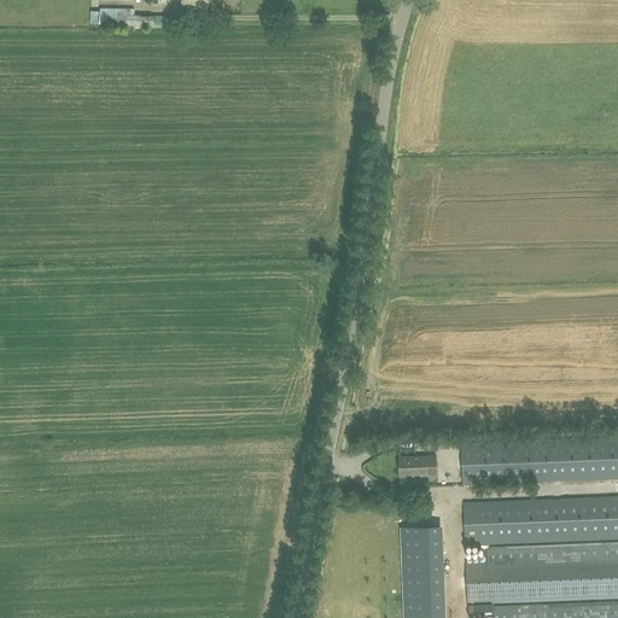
[(135,16),(135,9),(99,7),(99,24),(178,25),(178,16),(135,16)]
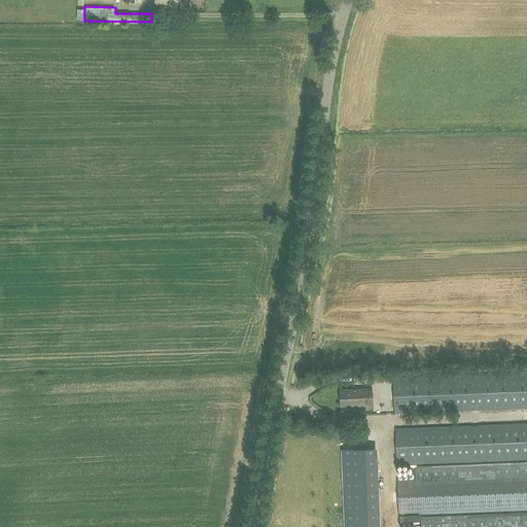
[(526,372),(393,378),(394,414),(526,408),(526,372)]
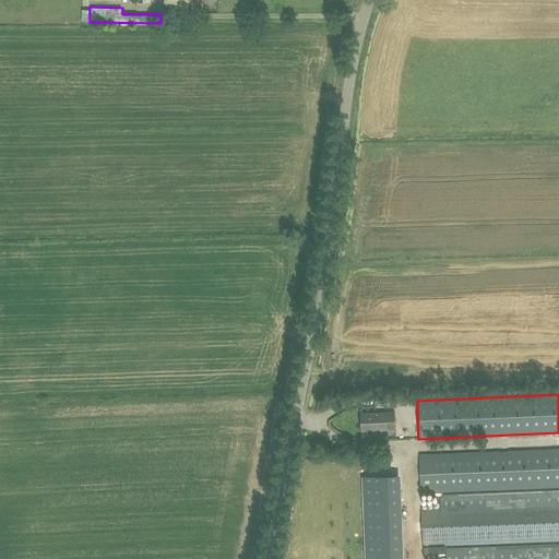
[(360,414),(361,430),(395,429),(394,413),(360,414)]
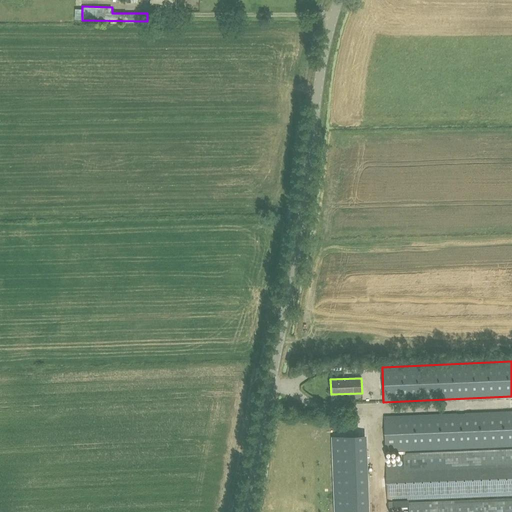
[(511,410),(384,416),(385,451),(511,446),(511,410)]
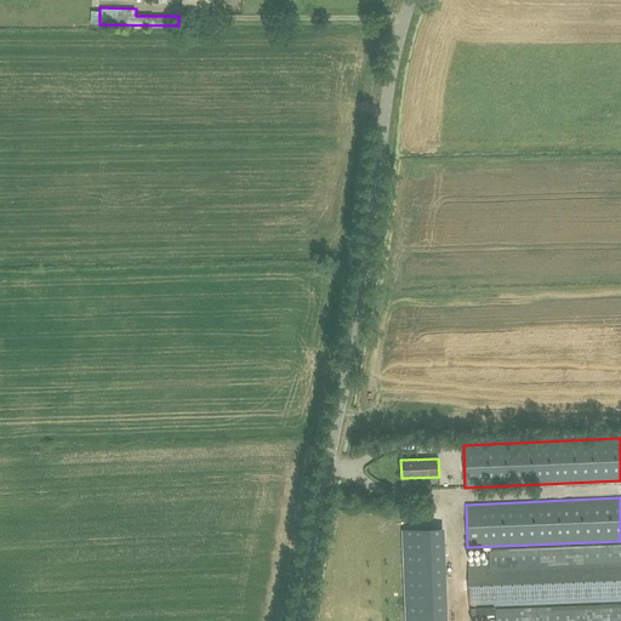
[(404,531),(405,567),(442,565),(440,529),(404,531)]
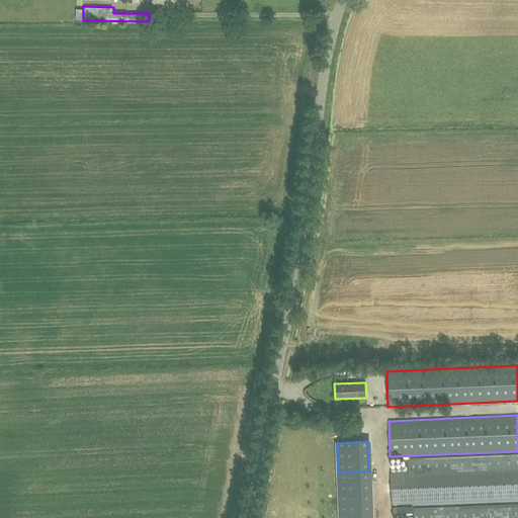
[(517,464),(391,470),(392,506),(472,504),(517,501),(517,464)]
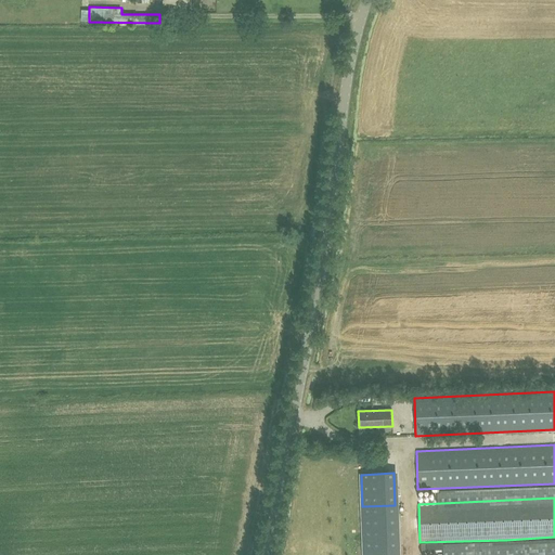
[(396,538),(387,538),(388,550),(397,549),(396,538)]
